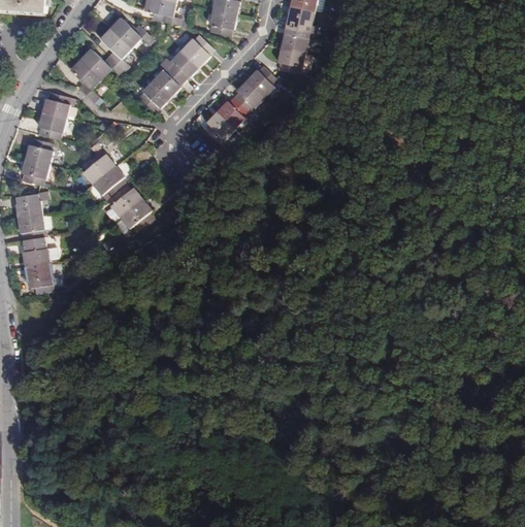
[(0,8),(45,12),(46,0),(0,0),(0,8)]
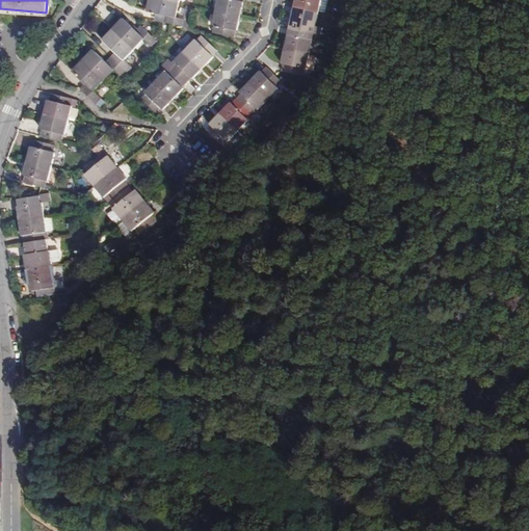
[(174,17),(176,2),(166,0),(147,0),(144,11),(156,14),(161,15),(160,22),(168,23),(183,26),(184,19),(174,17)]
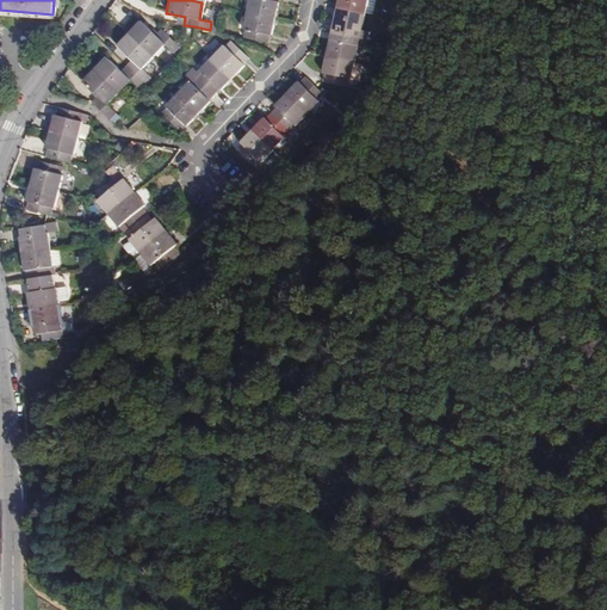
[(274,1),(274,0),(247,0),(245,12),(273,18),(277,1),(274,1)]
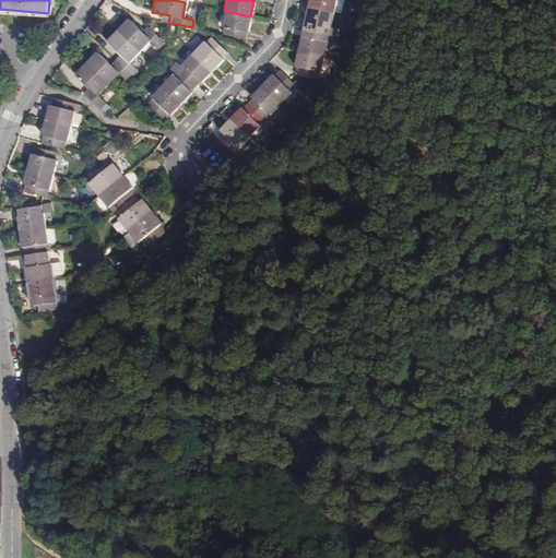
[(307,0),(307,6),(332,12),(334,0),(307,0)]
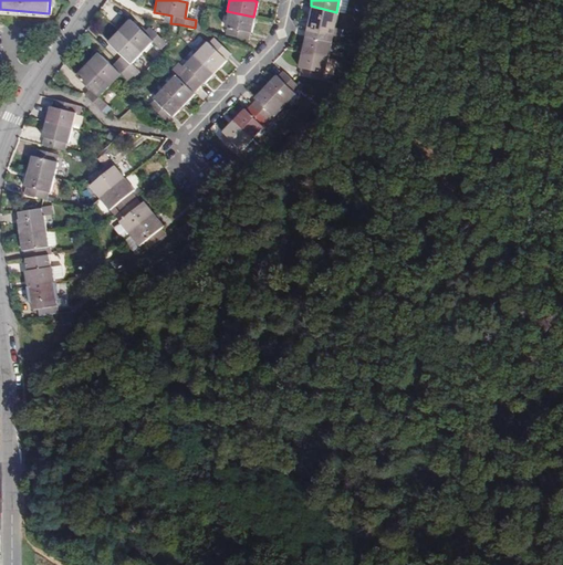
[(333,28),(336,12),(311,6),(306,22),(309,22),(308,29),(330,34),(331,28),(333,28)]
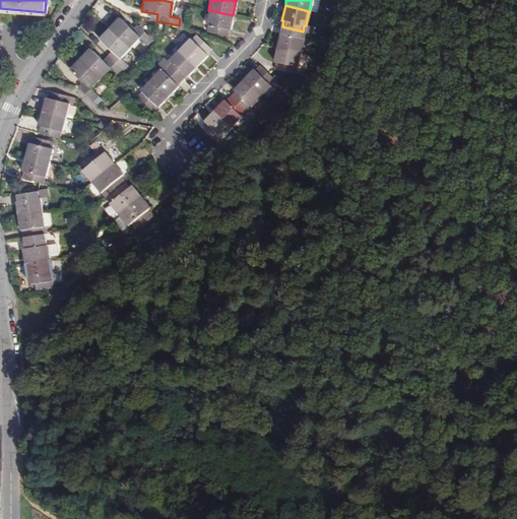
[(230,29),(233,15),(208,10),(205,24),(207,24),(205,31),(227,37),(228,29),(230,29)]
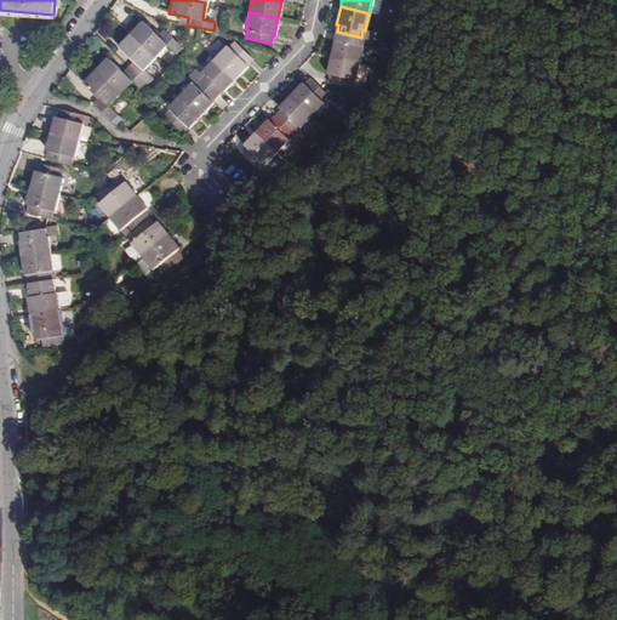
[(129,34),(153,57),(165,44),(175,52),(181,46),(163,29),(155,35),(141,21),(129,34)]
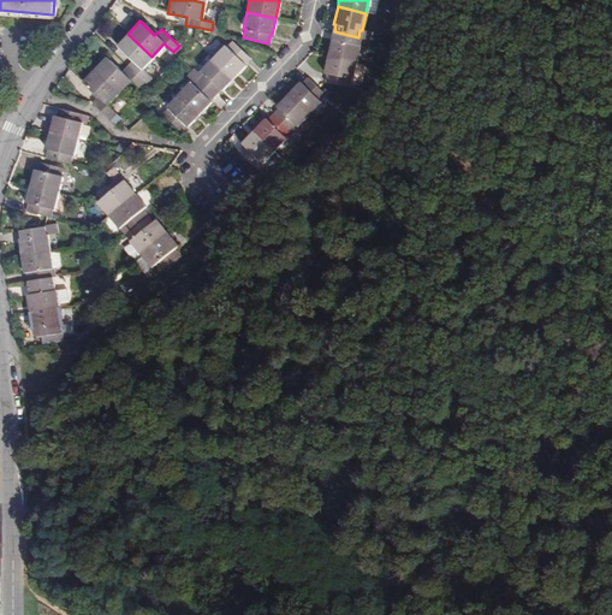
[(331,40),(327,55),(355,63),(358,46),(356,45),(358,37),(334,31),(332,40),(331,40)]
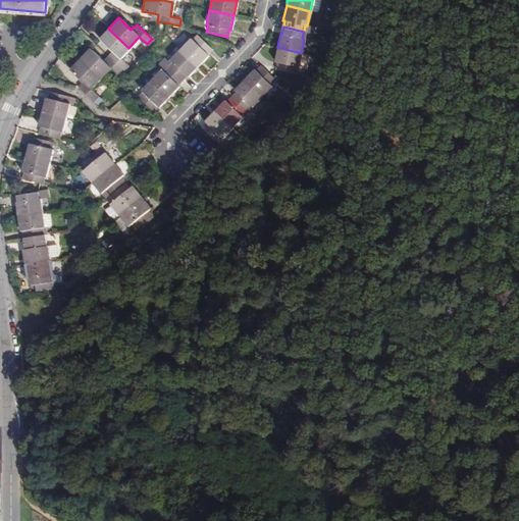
[(111,51),(106,56),(121,71),(127,65),(119,57),(128,48),(108,29),(98,39),(111,51)]
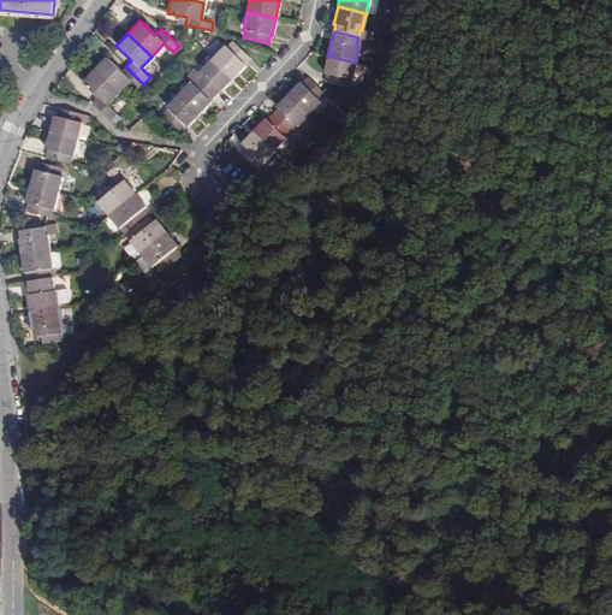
[(369,40),(358,37),(356,45),(358,46),(367,47),(369,40)]
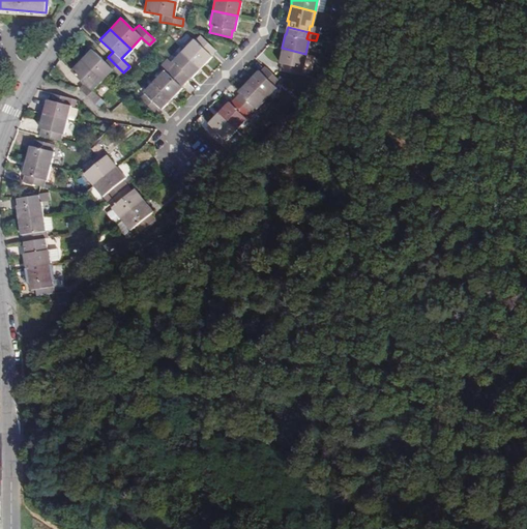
[(193,38),(182,50),(200,67),(210,56),(209,55),(214,50),(201,36),(196,41),(193,38)]
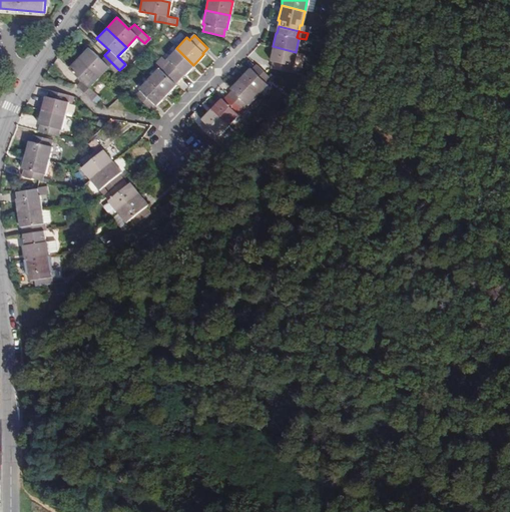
[(296,52),(273,46),(269,61),(271,61),(270,68),(290,73),(291,66),(293,66),(296,52)]
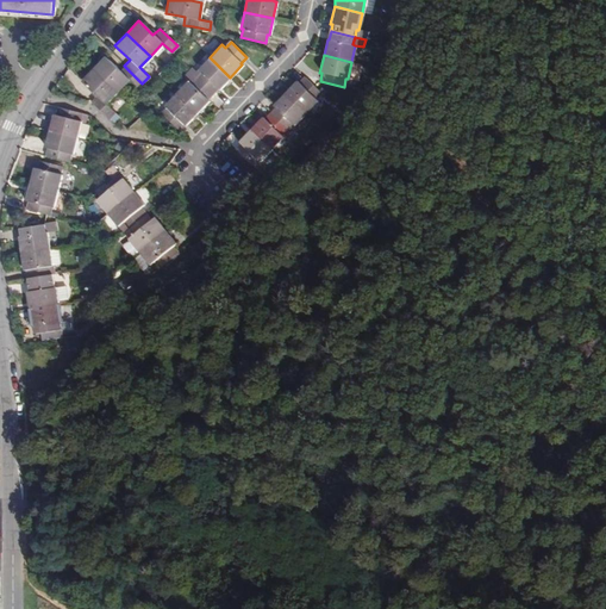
[(104,56),(92,69),(116,92),(127,80),(137,88),(142,84),(124,66),(119,70),(104,56)]
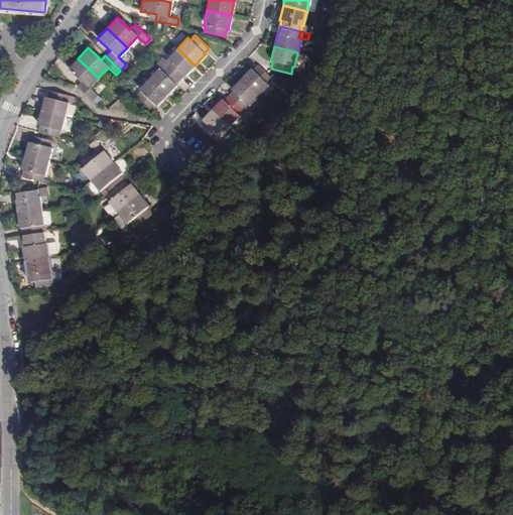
[(184,76),(195,66),(177,48),(167,58),(170,61),(165,67),(178,79),(183,74),(184,76)]
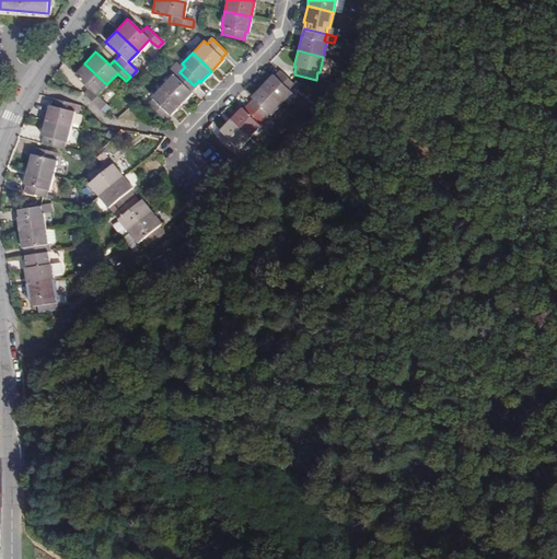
[(106,84),(84,63),(73,74),(88,88),(82,93),(85,96),(99,109),(104,103),(96,95),(106,84)]
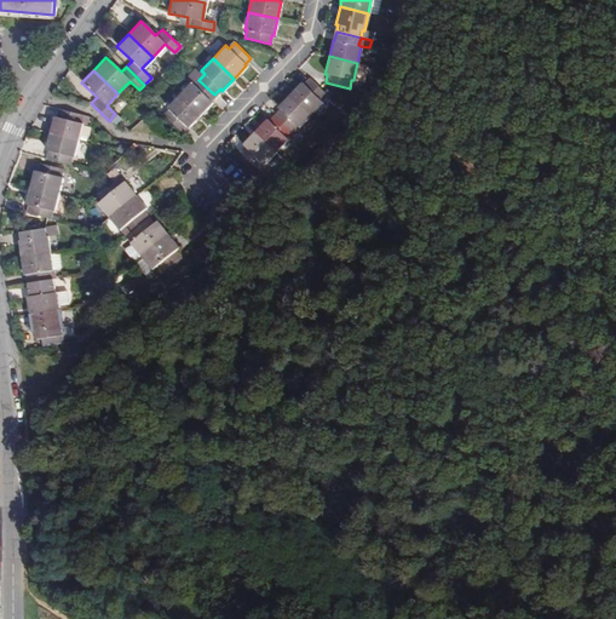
[(300,82),(288,95),(310,115),(322,102),(320,101),(326,95),(308,79),(303,84),(300,82)]
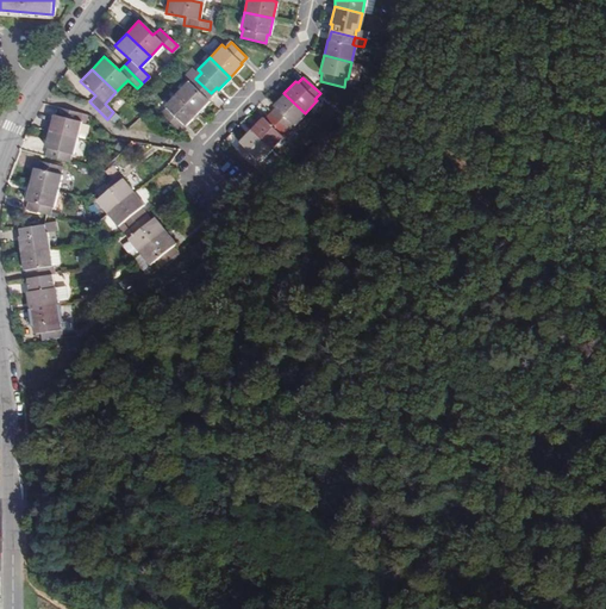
[(187,81),(175,93),(195,113),(207,100),(206,99),(211,93),(195,79),(191,84),(187,81)]
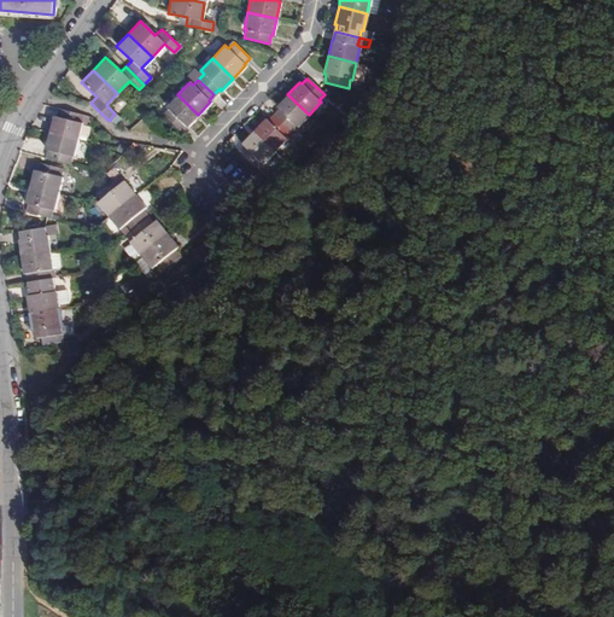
[(198,115),(177,94),(165,106),(167,108),(161,114),(179,132),(185,126),(186,127),(198,115)]
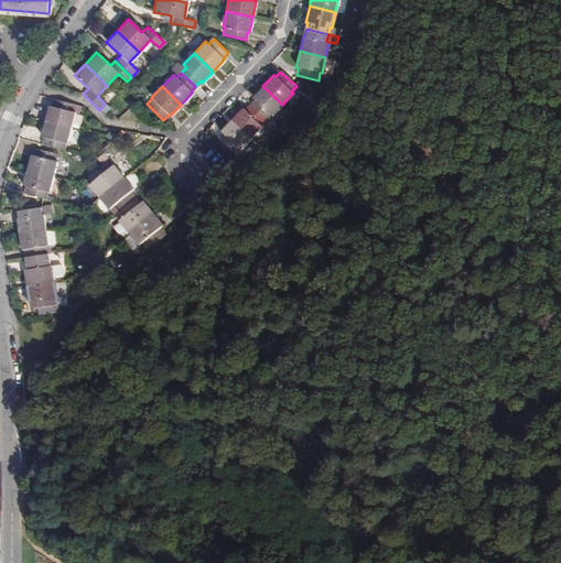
[(248,104),(265,120),(270,115),(271,116),(282,105),(262,86),(251,97),(254,99),(248,104)]
